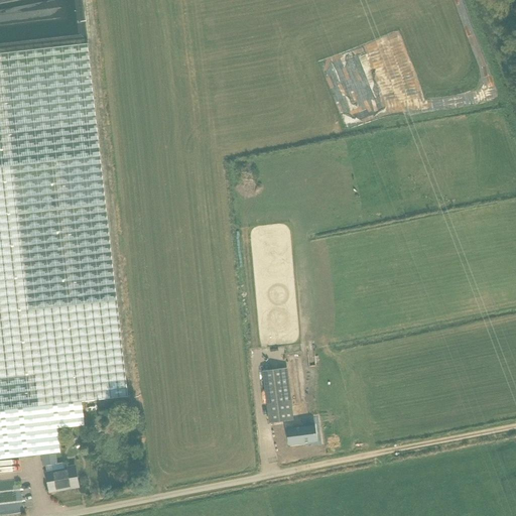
[(88,43),(0,52),(0,460),(41,456),(55,454),(60,453),(57,429),(85,426),(82,402),(128,397),(88,43)]
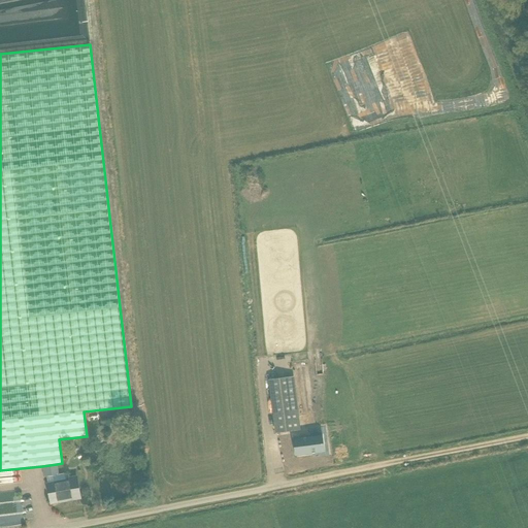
[(293,377),(269,380),(271,390),(276,424),(298,421),(298,418),(294,387),(293,377)]
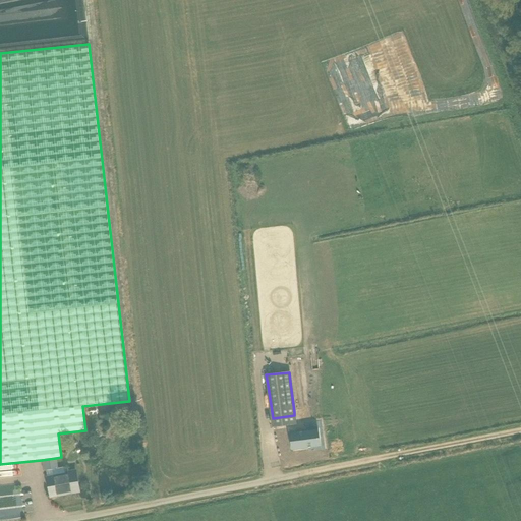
[(295,423),(294,415),(273,418),(273,426),(295,423)]
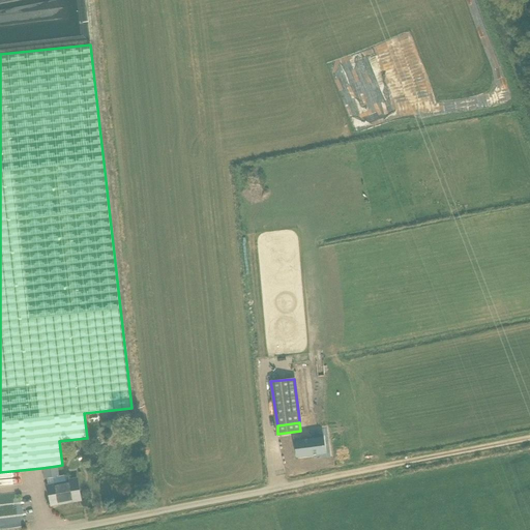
[(323,437),(294,440),(296,458),(325,454),(323,437)]
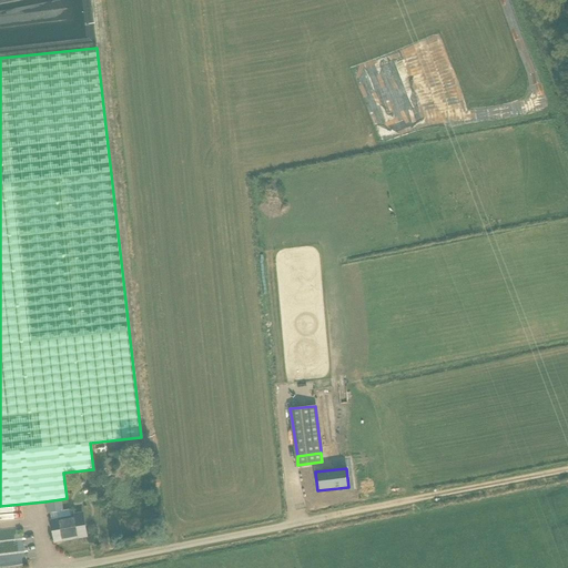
[(61,499),(46,501),(48,513),(50,513),(51,520),(56,541),(56,540),(77,536),(77,537),(87,536),(82,514),(73,515),(72,509),(62,511),(61,499)]
